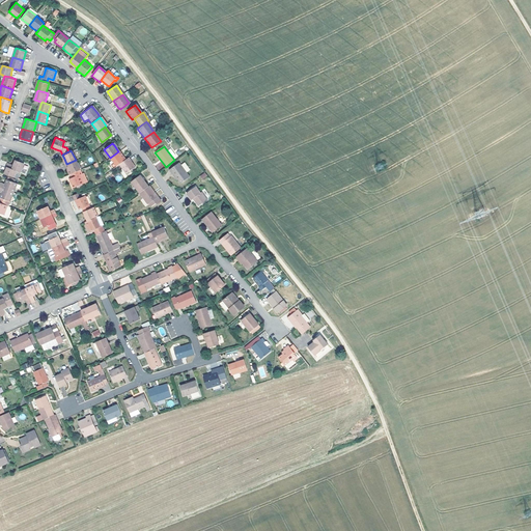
[(111,169),(118,165),(124,160),(123,158),(118,151),(110,158),(105,161),(111,169)]
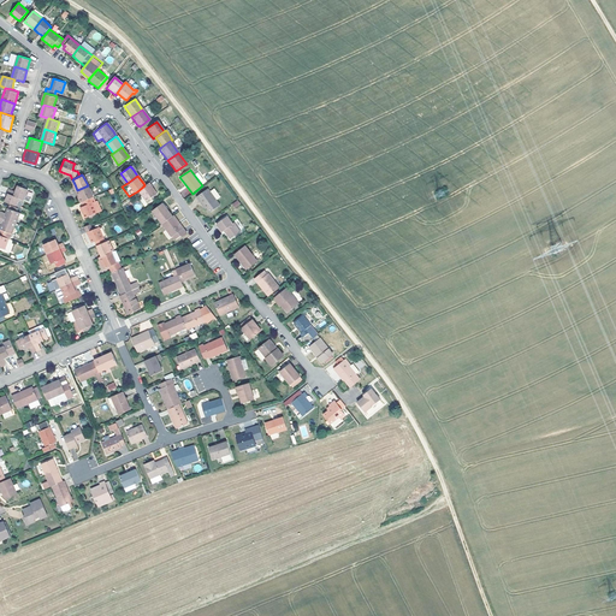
[(152,188),(148,183),(144,185),(137,191),(146,202),(157,194),(152,188)]
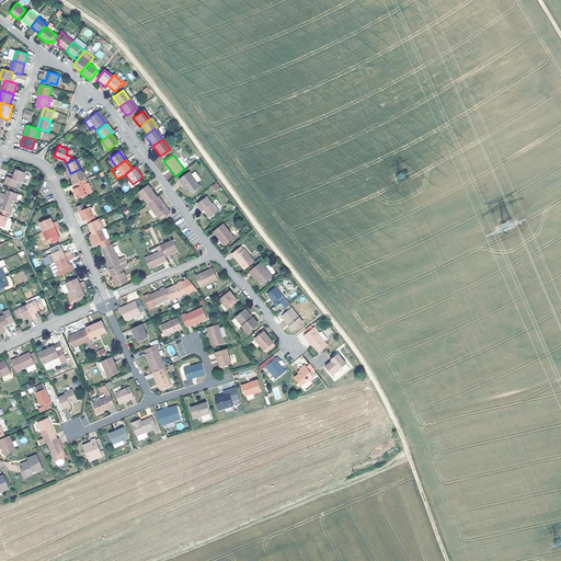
[(19,180),(22,181),(25,171),(16,169),(15,172),(15,173),(9,171),(8,175),(9,175),(6,183),(15,187),(19,180)]
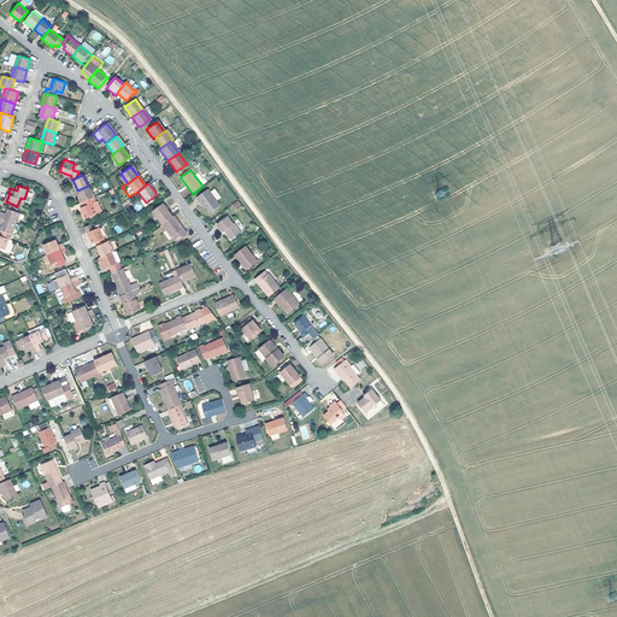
[(88,186),(77,191),(78,195),(77,197),(80,203),(82,201),(89,198),(93,197),(88,186)]
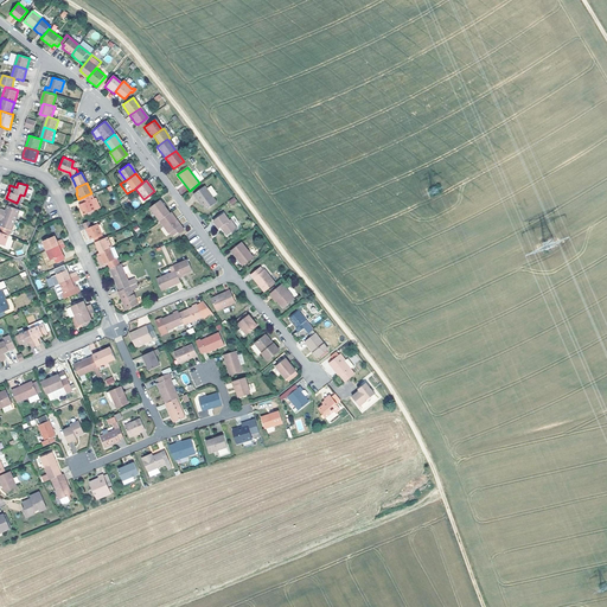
[(203,200),(205,204),(208,209),(218,200),(215,196),(219,192),(212,184),(209,187),(206,184),(195,193),(199,200),(202,199),(203,200)]
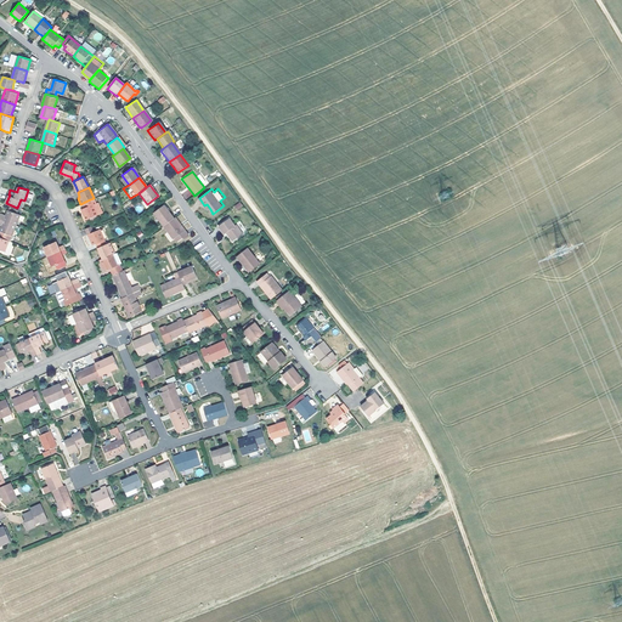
[(85,220),(97,215),(92,205),(90,199),(83,203),(84,208),(80,209),(82,211),(85,220)]
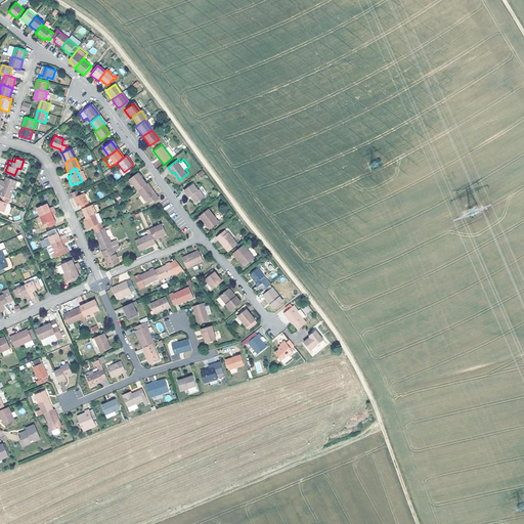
[(130,178),(138,189),(147,183),(142,177),(138,171),(130,178)]
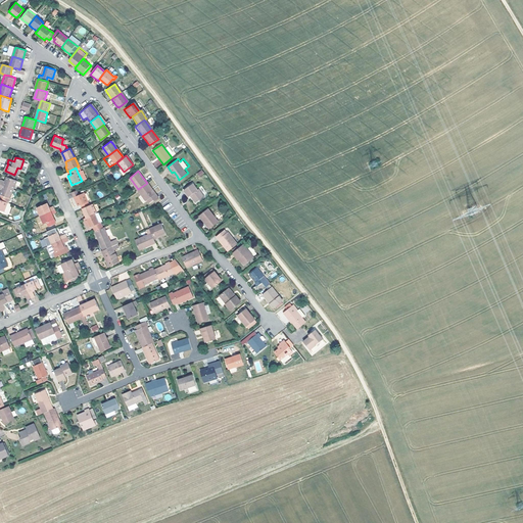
[(0,180),(0,184),(13,189),(16,180),(14,179),(6,176),(5,180),(4,181),(0,180)]
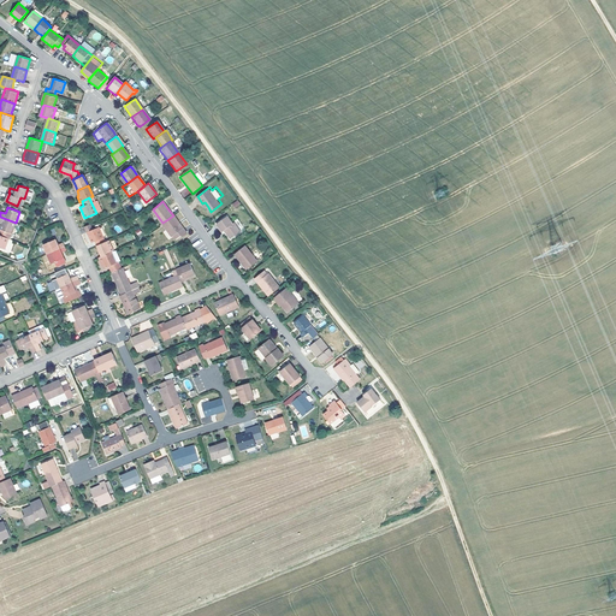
[(179,223),(175,214),(173,215),(163,223),(172,236),(173,235),(176,238),(181,235),(182,236),(187,232),(179,223)]
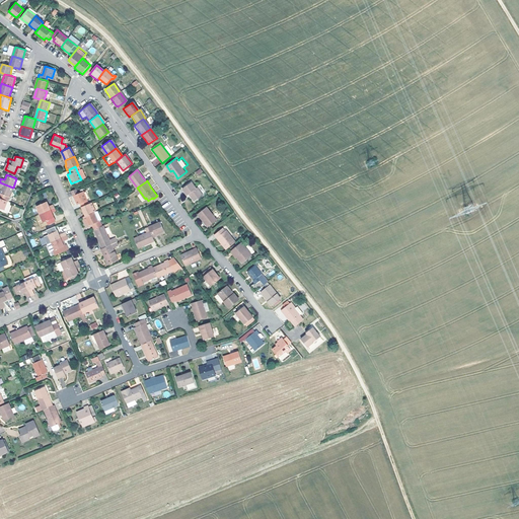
[(188,195),(189,194),(191,193),(196,200),(203,195),(198,188),(197,188),(193,181),(182,188),(188,195)]
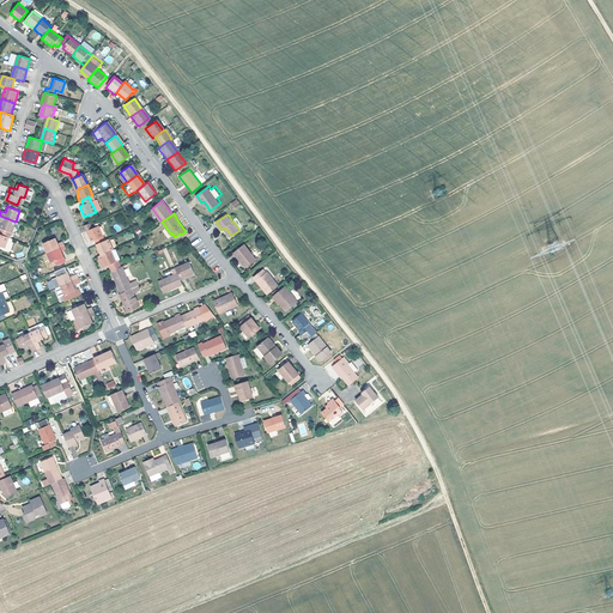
[(0,219),(1,220),(1,223),(0,224),(0,230),(8,234),(11,234),(16,222),(0,216),(0,219)]
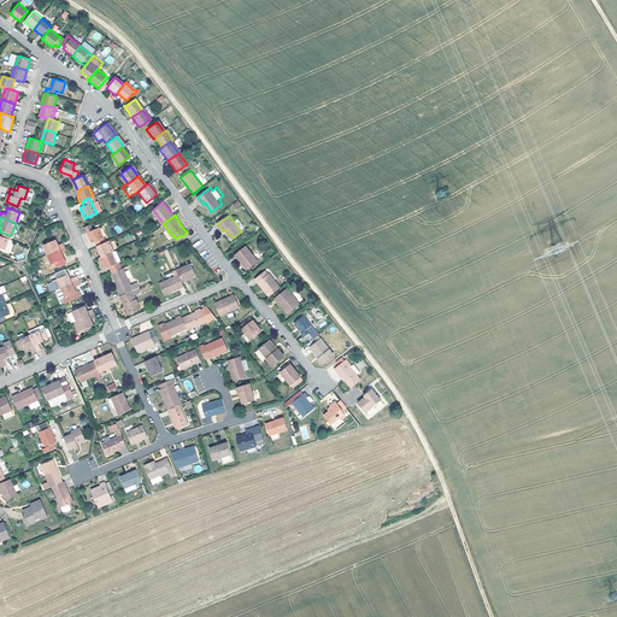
[(97,246),(106,241),(99,227),(93,229),(87,231),(88,234),(92,242),(95,241),(97,246)]
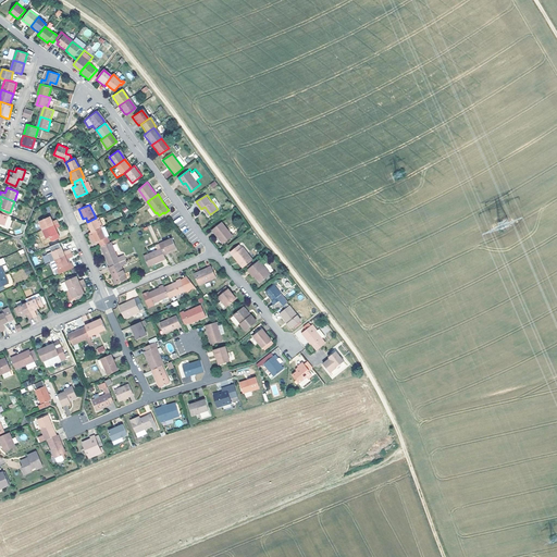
[(39,221),(44,230),(58,223),(57,220),(52,221),(52,220),(50,215),(39,221)]
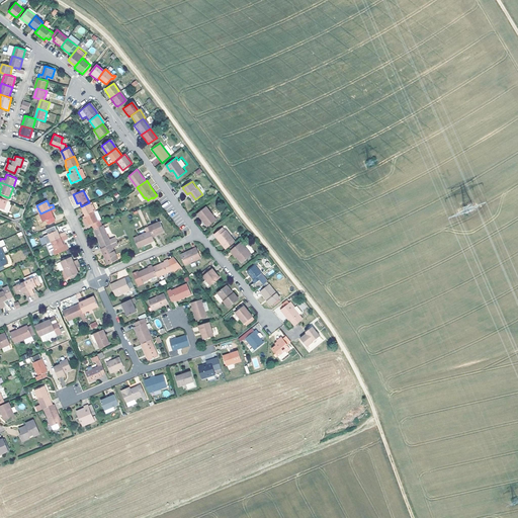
[(83,210),(85,216),(93,211),(95,211),(91,201),(89,202),(81,206),(83,210)]
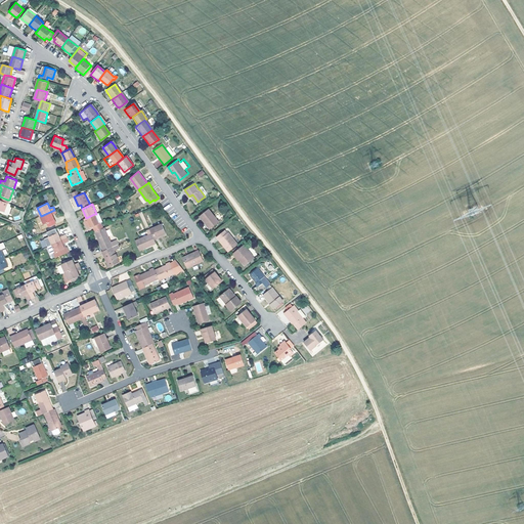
[(219,222),(209,209),(200,215),(210,229),(219,222)]
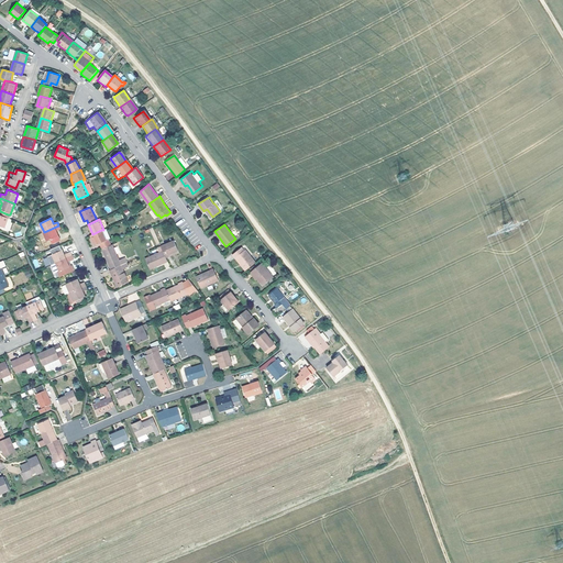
[(61,229),(58,225),(44,232),(47,241),(51,240),(53,244),(61,240),(56,230),(61,229)]
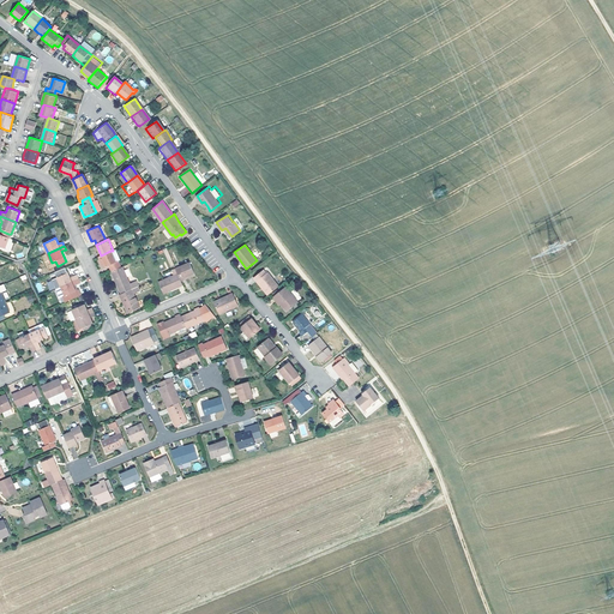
[(101,256),(97,257),(101,264),(102,264),(103,268),(108,265),(112,272),(120,268),(118,262),(120,260),(114,250),(113,251),(110,251),(101,256)]
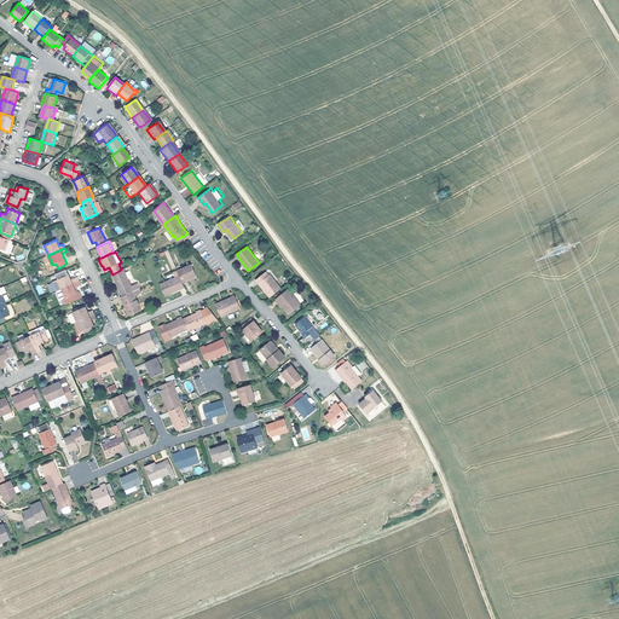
[(184,281),(189,279),(194,277),(189,266),(175,272),(177,277),(180,284),(185,283),(184,281)]
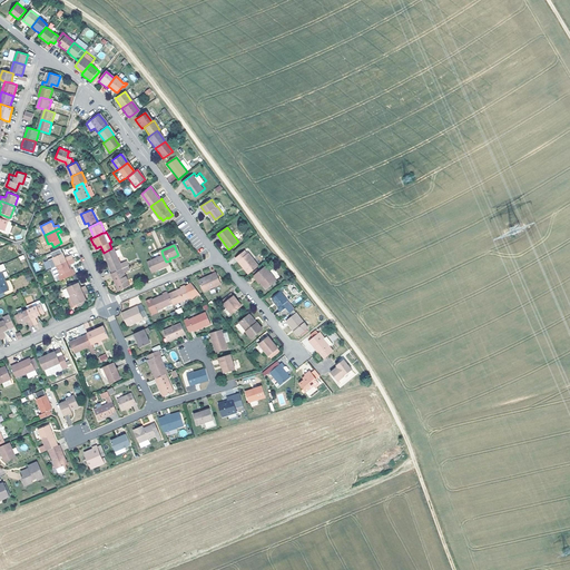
[(48,259),(51,268),(72,258),(71,255),(67,256),(65,257),(61,248),(51,253),(53,257),(48,259)]
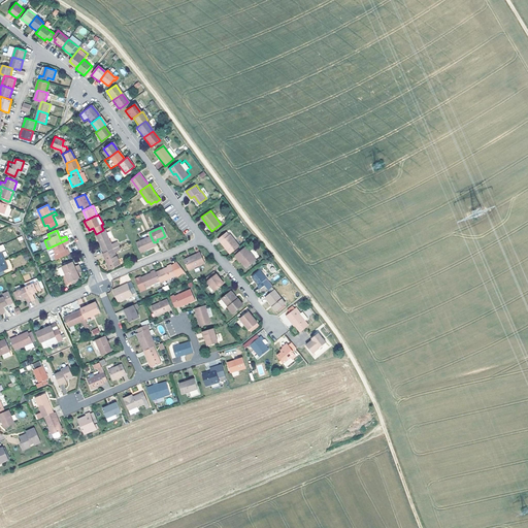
[(118,246),(120,246),(118,241),(111,244),(105,230),(103,230),(96,234),(104,253),(113,249),(118,246)]
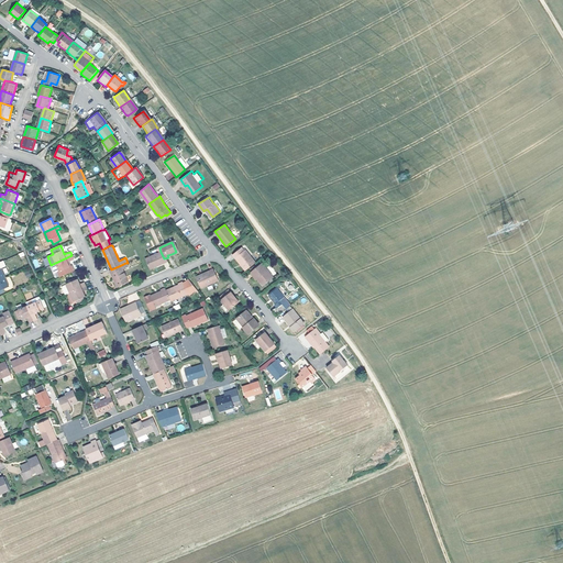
[(232,254),(234,258),(236,257),(242,264),(246,269),(255,262),(245,250),(244,250),(242,247),(232,254)]
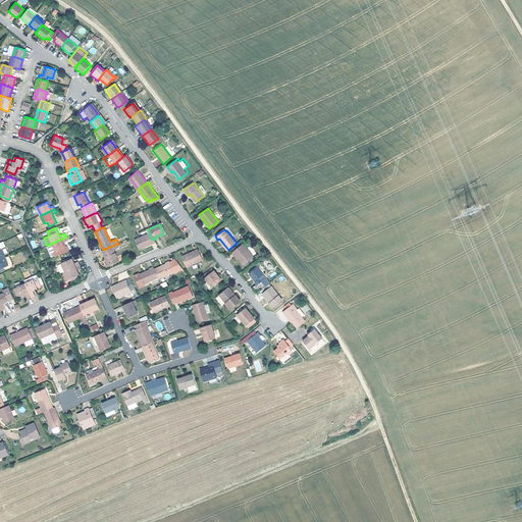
[(149,233),(147,235),(133,241),(138,251),(154,244),(152,240),(149,233)]
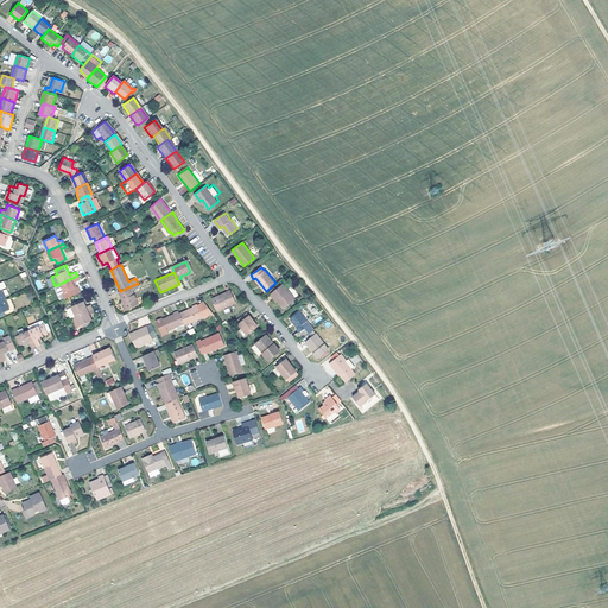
[(80,280),(77,276),(55,286),(59,295),(62,293),(68,291),(70,297),(80,292),(77,286),(75,287),(74,284),(73,283),(80,280)]
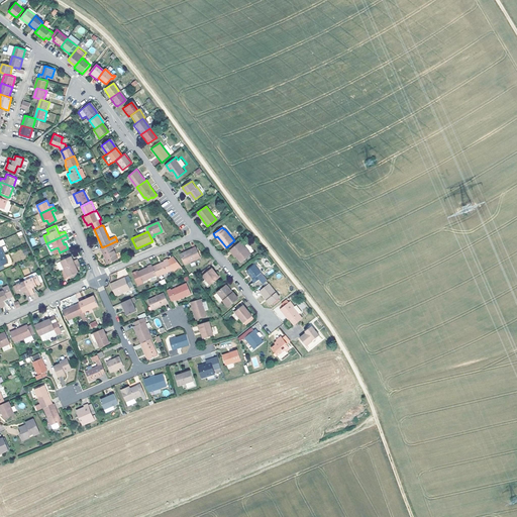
[(217,236),(215,237),(224,248),(226,247),(222,242),(217,236)]
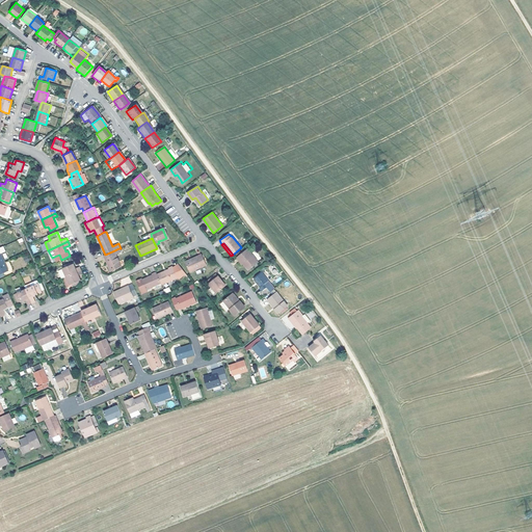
[(236,257),(237,259),(247,250),(246,249),(243,251),(243,250),(236,257)]
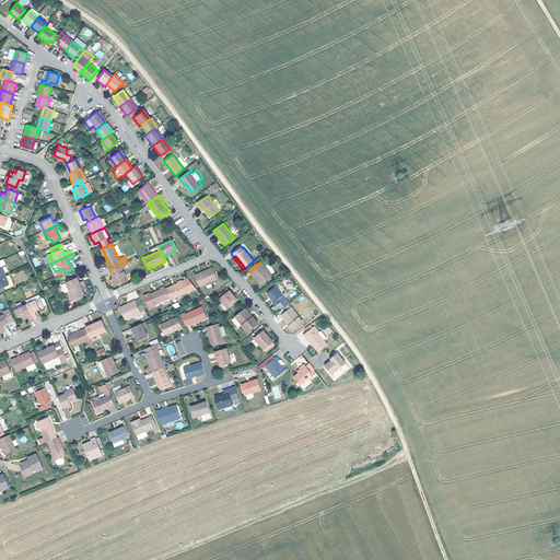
[(111,268),(109,269),(113,277),(114,277),(117,284),(128,280),(123,268),(120,264),(111,268)]
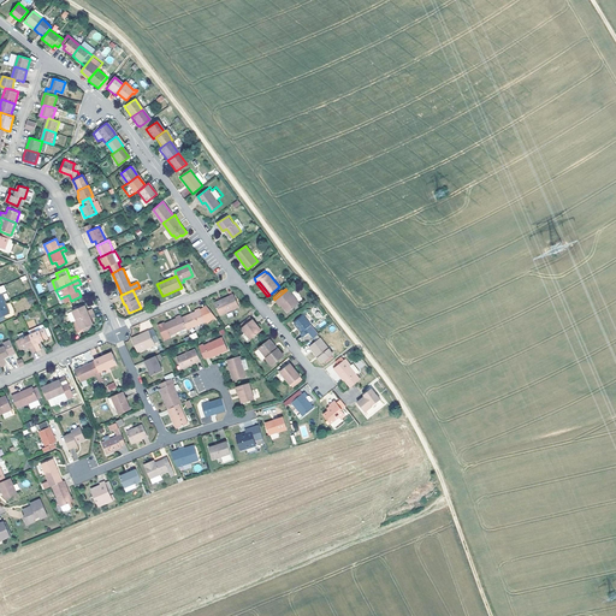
[(280,307),(282,306),(284,304),(290,312),(298,304),(286,290),(274,300),(280,307)]
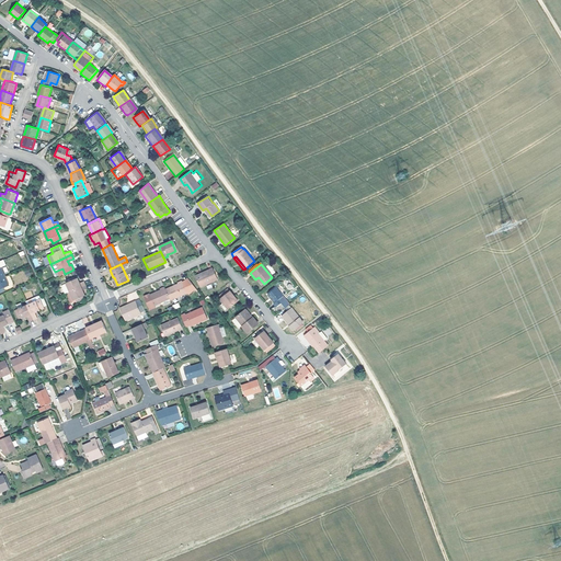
[(205,274),(195,278),(199,288),(216,279),(212,268),(204,272),(205,274)]
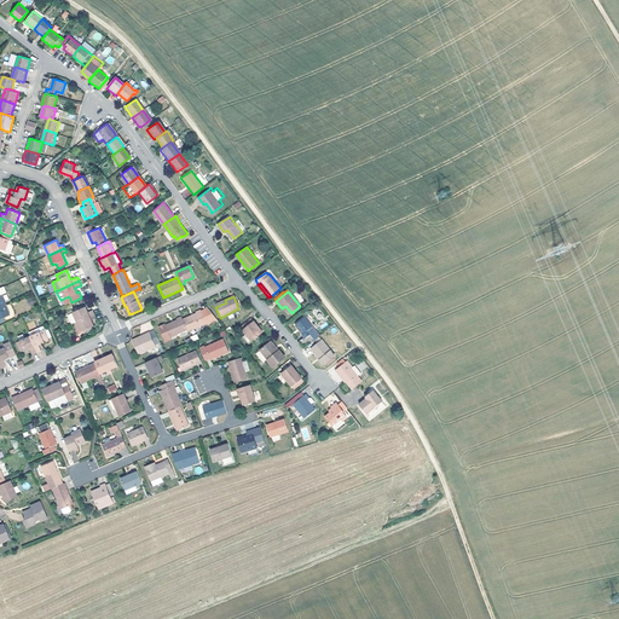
[(10,316),(5,305),(0,307),(0,319),(4,318),(10,316)]
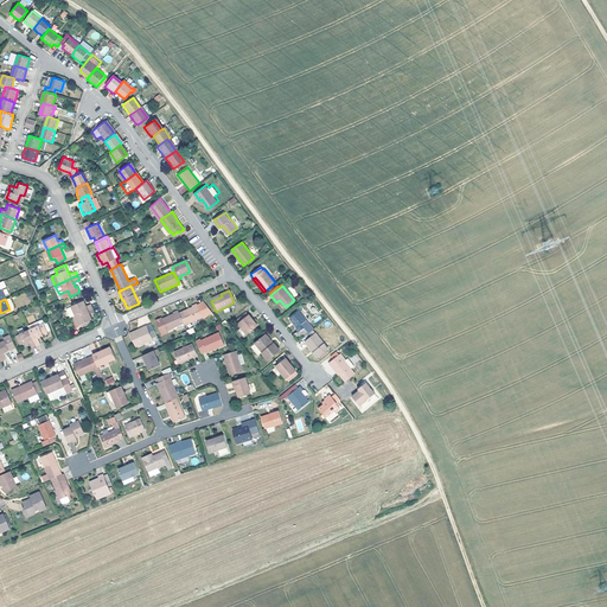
[(70,318),(76,315),(93,308),(90,304),(85,306),(83,300),(71,306),(72,306),(68,308),(66,310),(70,318)]
